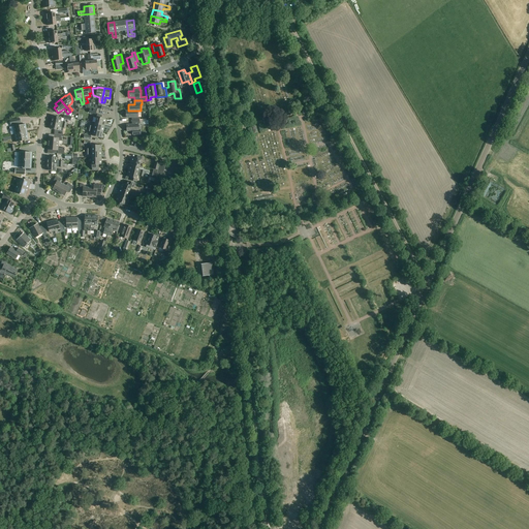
[(131,118),(131,121),(139,121),(139,118),(137,118),(137,111),(128,111),(126,111),(126,118),(131,118)]
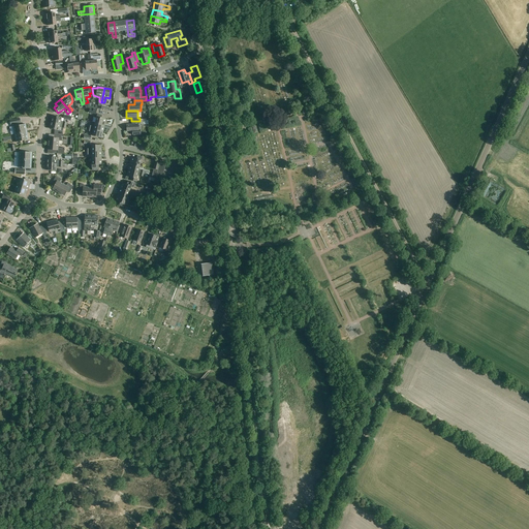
[(97,114),(95,123),(104,125),(106,119),(101,118),(101,115),(97,114)]
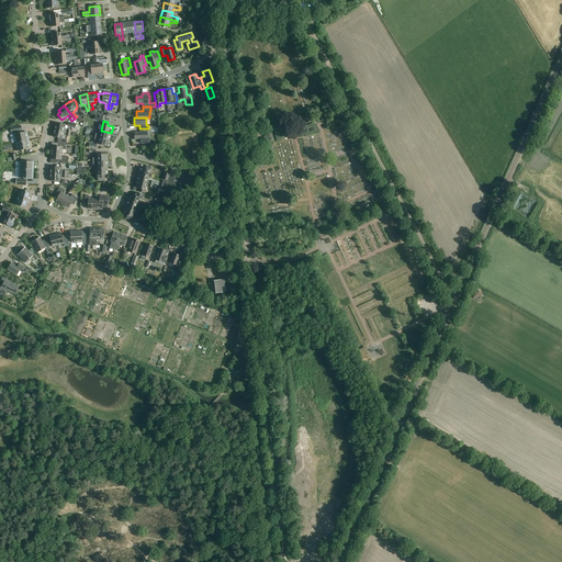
[(55,123),(54,130),(70,133),(70,130),(65,128),(66,125),(55,123)]
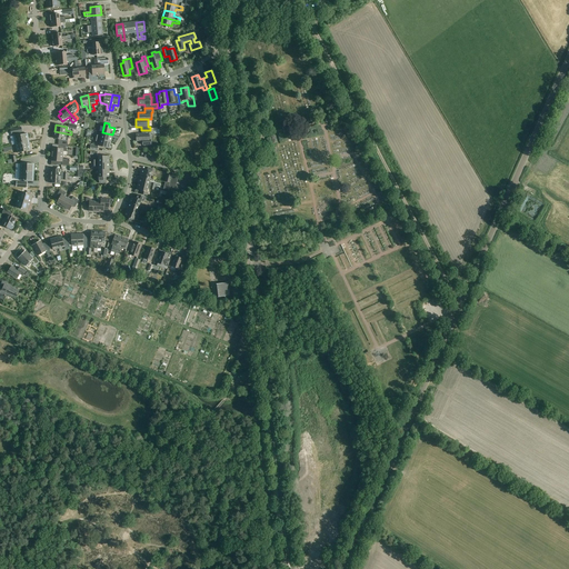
[(136,135),(136,142),(142,141),(142,146),(151,145),(150,140),(149,140),(149,133),(155,133),(155,130),(150,130),(141,130),(141,135),(136,135)]
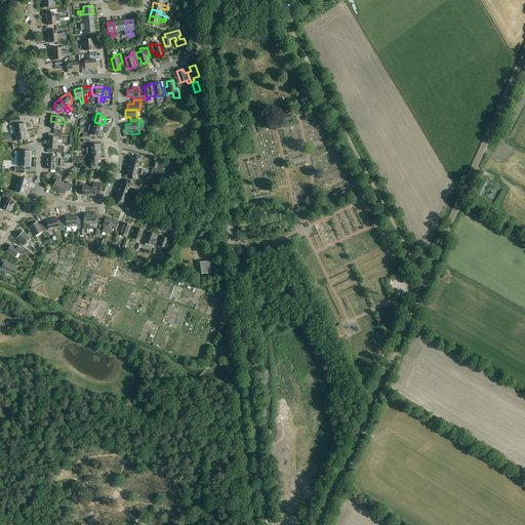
[(49,127),(53,128),(54,128),(53,133),(62,134),(62,130),(58,130),(58,126),(65,127),(66,124),(50,121),(49,127)]
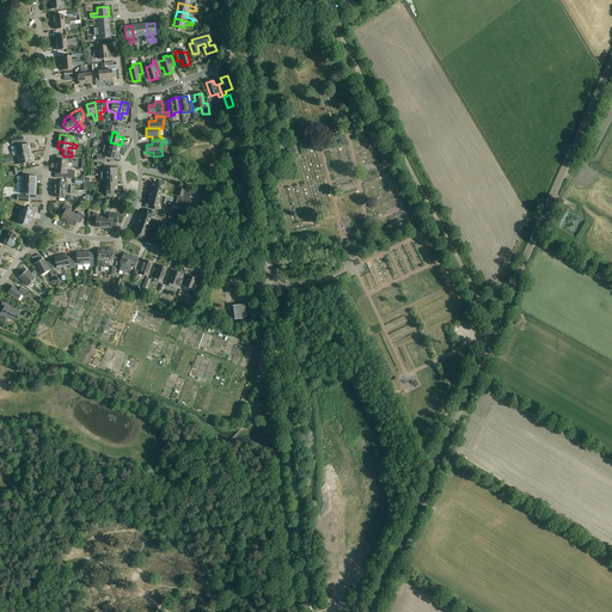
[(103,145),(102,148),(120,153),(121,145),(110,142),(109,147),(103,145)]
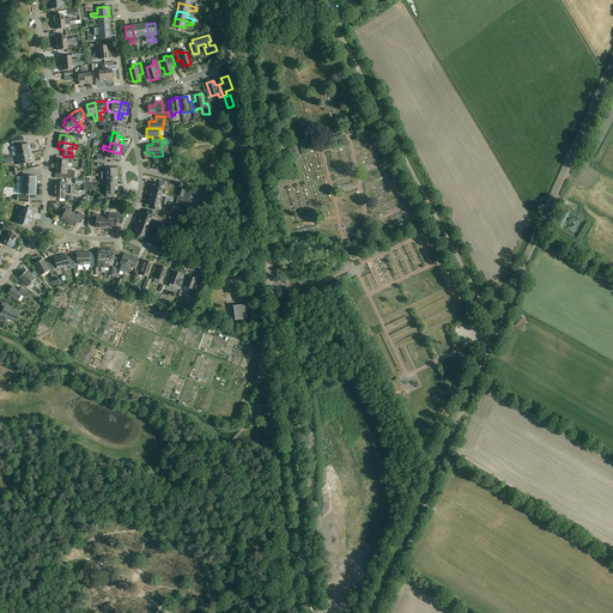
[(14,146),(17,156),(31,152),(29,144),(14,146)]
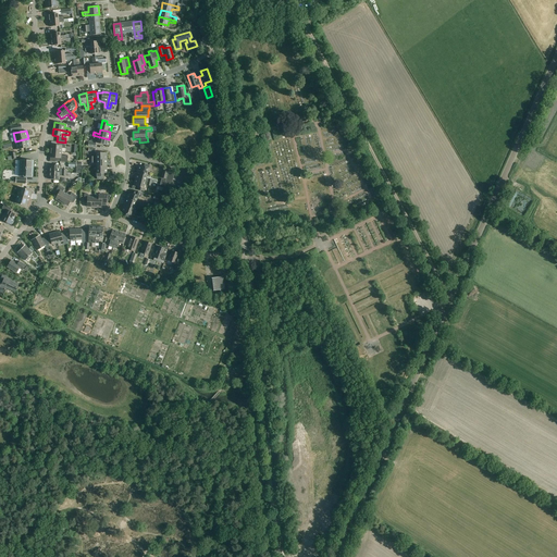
[(107,146),(109,139),(93,135),(93,138),(98,139),(97,144),(107,146)]
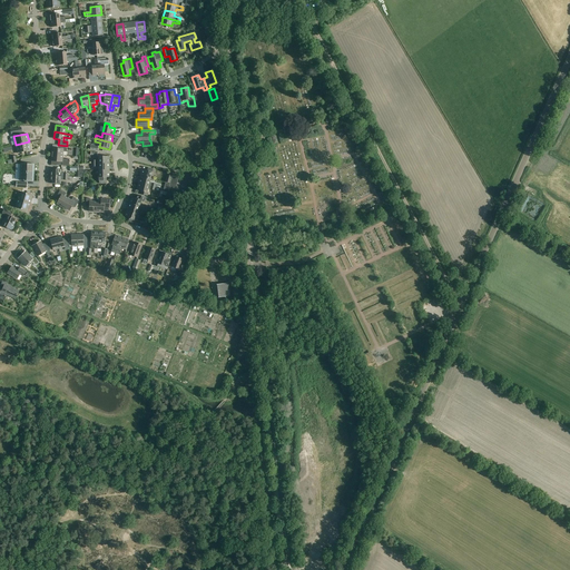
[(17,154),(30,150),(29,141),(16,145),(17,154)]
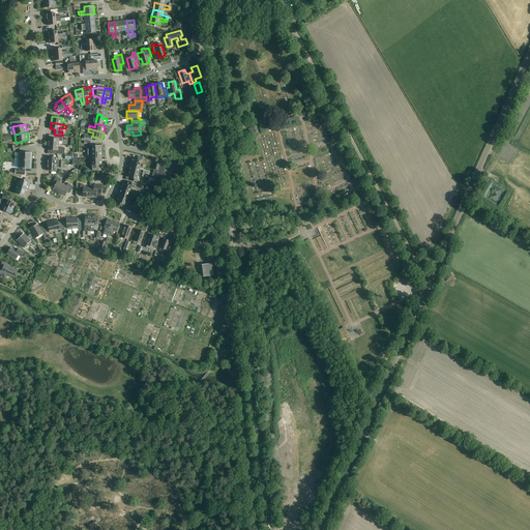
[(49,138),(48,144),(58,145),(58,142),(61,142),(62,136),(54,135),(54,136),(55,136),(55,139),(49,138)]
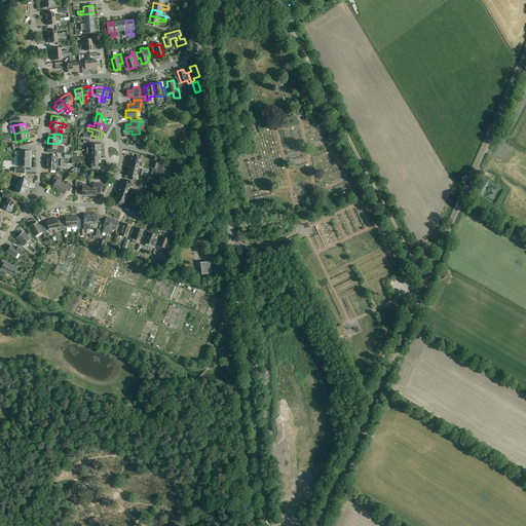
[(52,149),(52,152),(64,153),(64,147),(61,147),(57,147),(58,144),(47,143),(47,149),(52,149)]
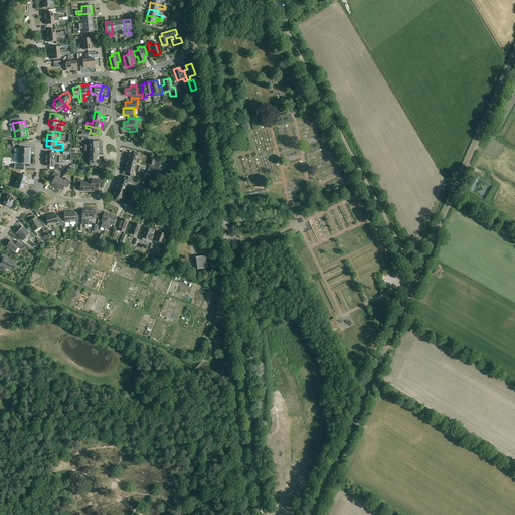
[(14,148),(14,155),(18,156),(30,156),(30,152),(30,148),(18,148),(18,149),(14,148)]
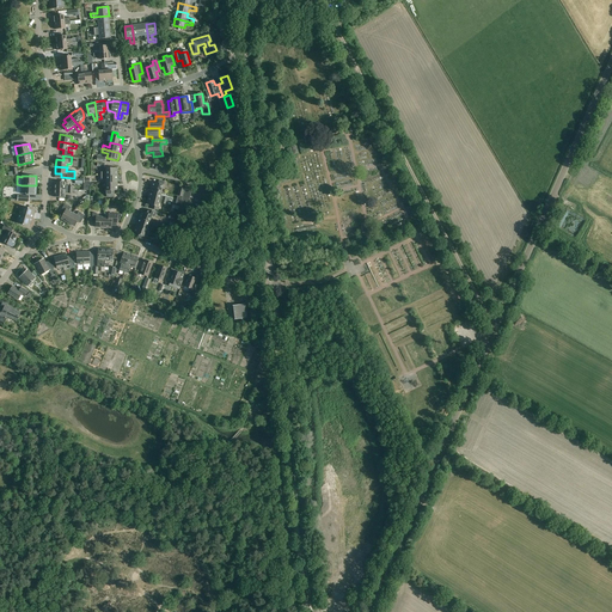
[(152,182),(151,189),(161,191),(164,182),(158,181),(158,183),(152,182)]
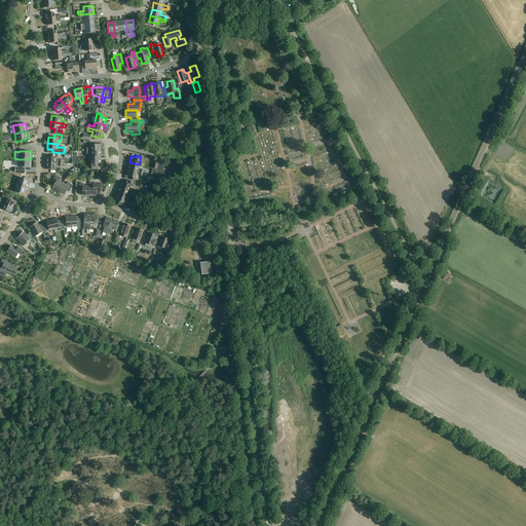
[(90,166),(91,166),(91,170),(98,170),(98,164),(101,164),(101,157),(90,157),(90,166)]
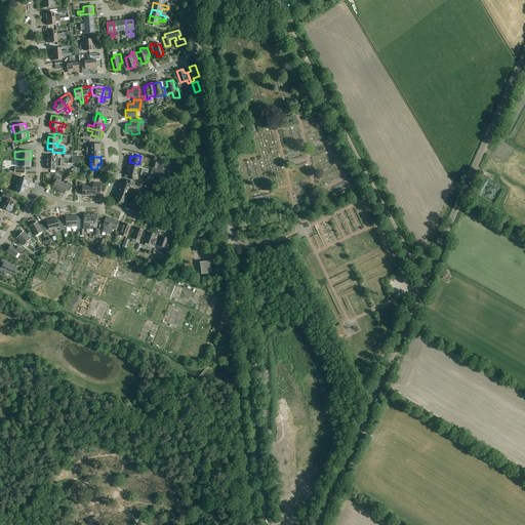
[(14,165),(18,166),(31,167),(31,159),(18,159),(14,158),(14,165)]
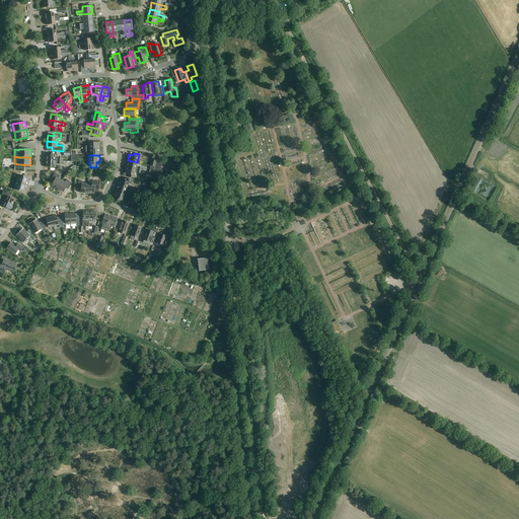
[(128,160),(127,166),(141,170),(142,167),(136,166),(137,162),(128,160)]
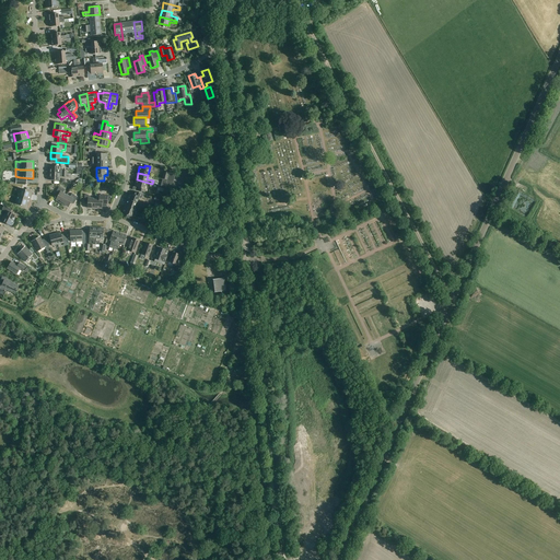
[(135,186),(138,187),(137,190),(144,193),(146,189),(144,189),(146,186),(151,187),(152,184),(137,179),(135,186)]
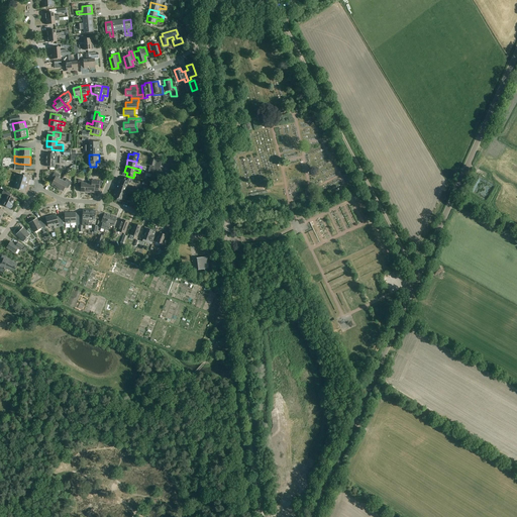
[(52,185),(58,188),(62,180),(59,178),(60,176),(55,173),(50,179),(54,181),(52,185)]
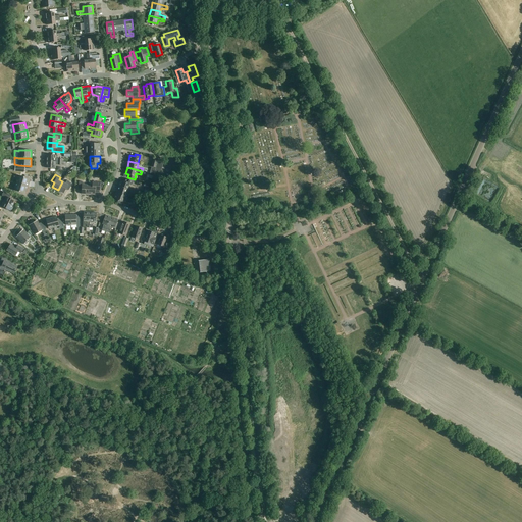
[(17,175),(15,183),(21,185),(23,177),(17,175)]
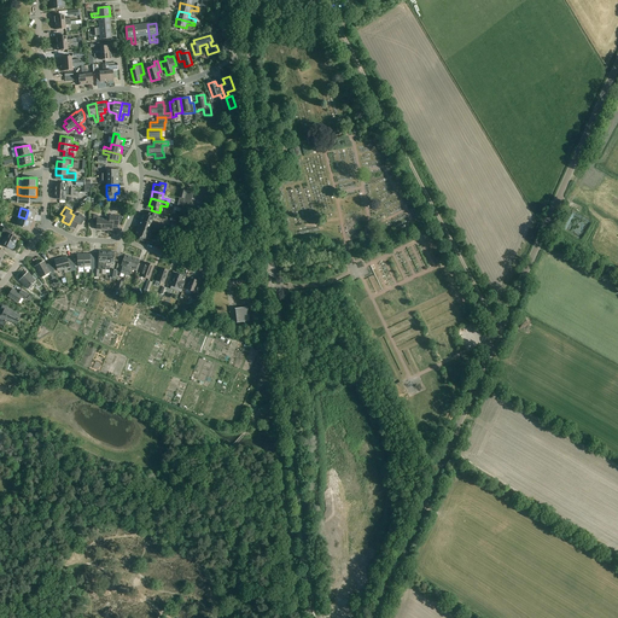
[(28,210),(25,219),(33,221),(35,213),(28,210)]
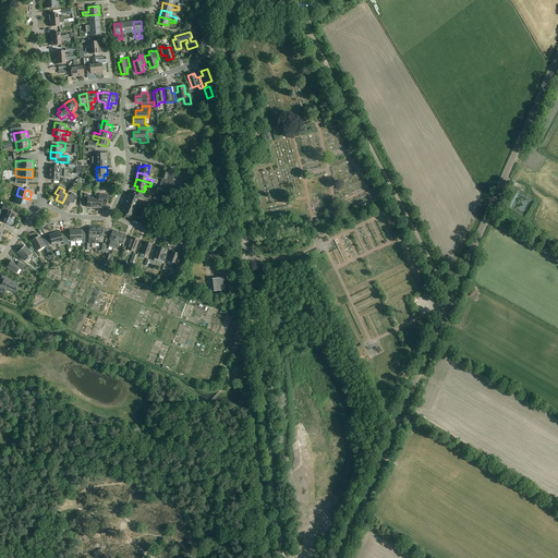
[(129,192),(126,199),(142,205),(144,202),(137,199),(138,196),(142,197),(143,193),(134,191),(133,194),(129,192)]
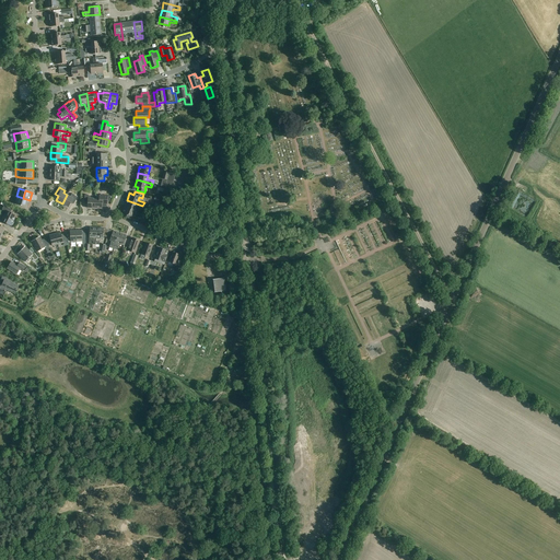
[(67,195),(62,203),(69,207),(71,202),(73,205),(78,198),(72,195),(70,197),(67,195)]
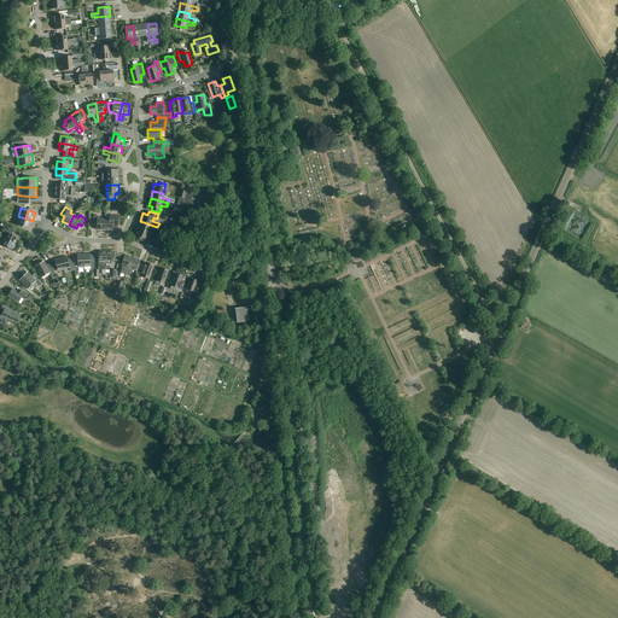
[(97,229),(104,229),(105,220),(101,219),(99,216),(97,216),(97,215),(93,215),(93,223),(97,223),(97,229)]
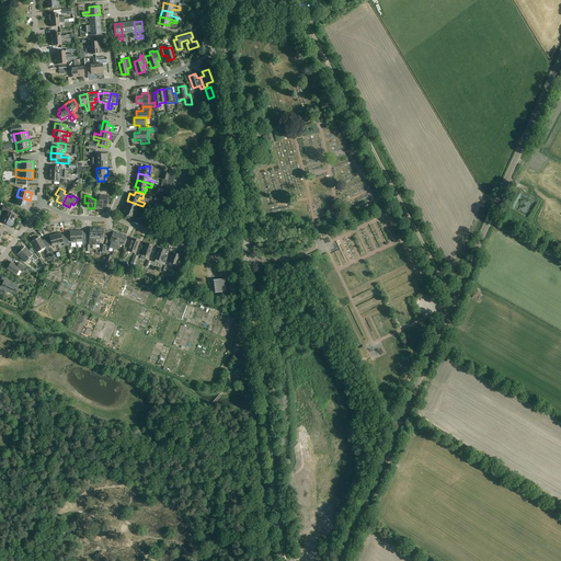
[(14,204),(21,206),(23,198),(16,196),(14,204)]
